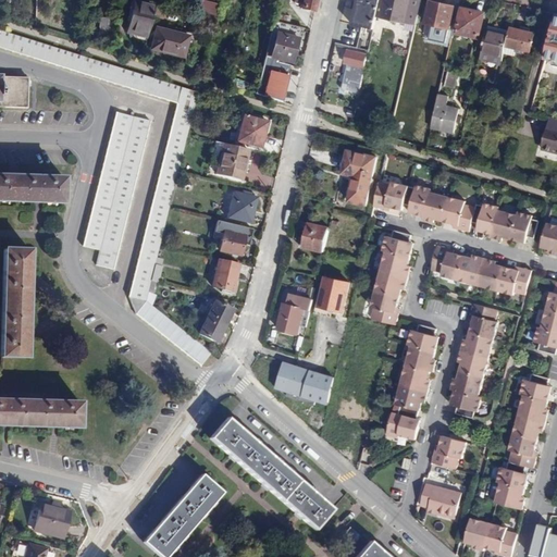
[(146,37),(155,4),(139,0),(134,0),(126,33),(146,37)]
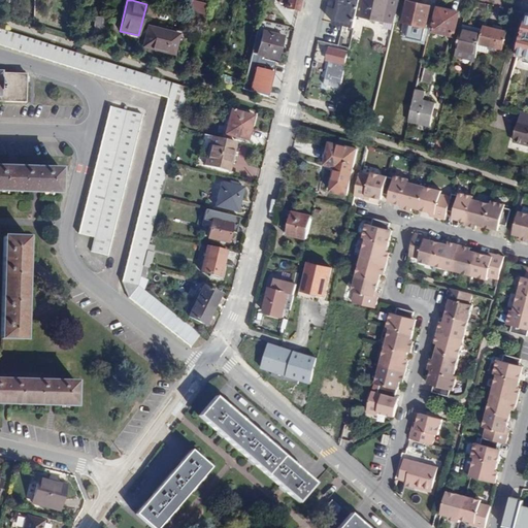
[(194,0),(191,0),(188,14),(203,19),(207,3),(194,0)]
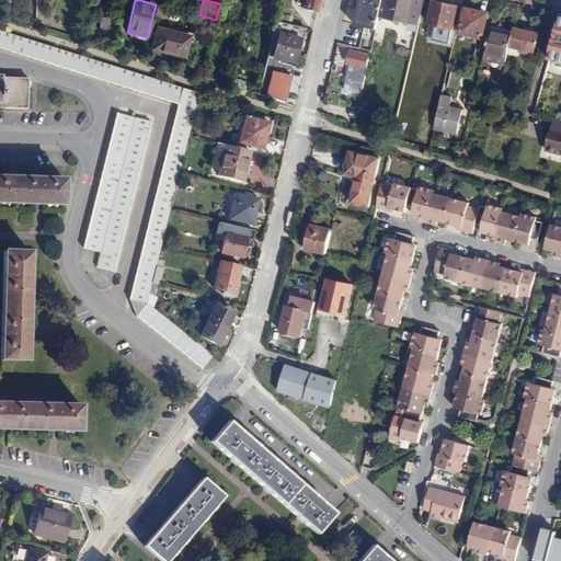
[(302,8),(317,11),(319,0),(305,0),(305,1),(302,8)]
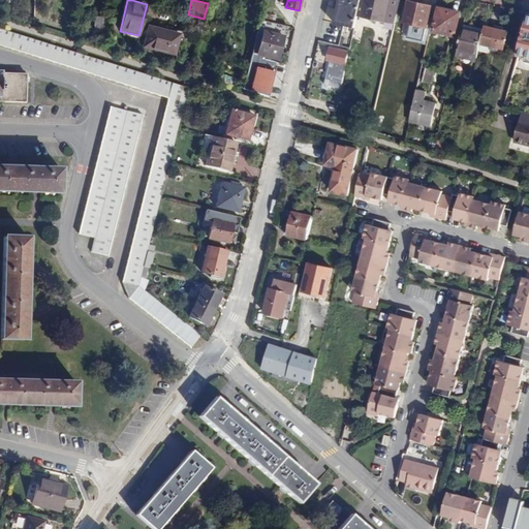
[(339,0),(335,22),(354,27),(358,14),(361,0),(339,0)]
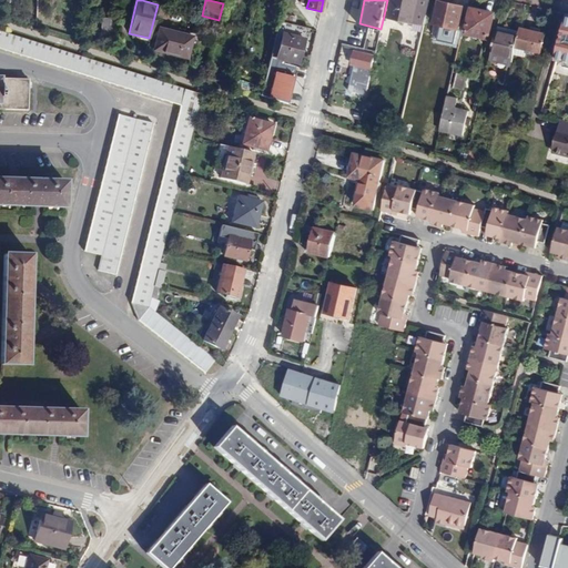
[(425,24),(430,0),(393,0),(391,17),(425,24)]
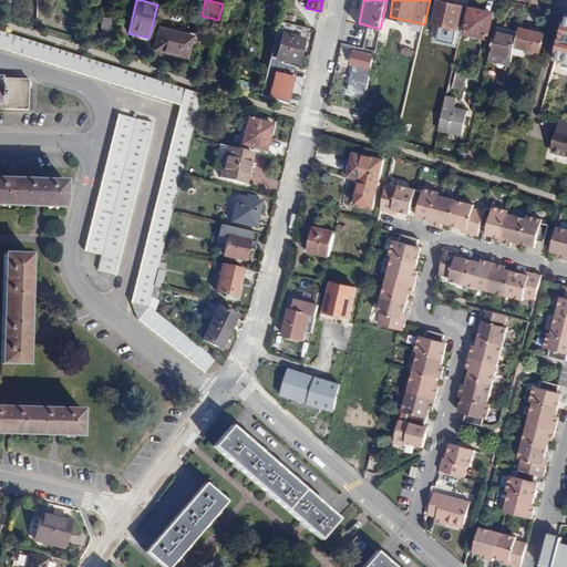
[(439,1),(434,23),(449,27),(459,29),(463,7),(439,1)]
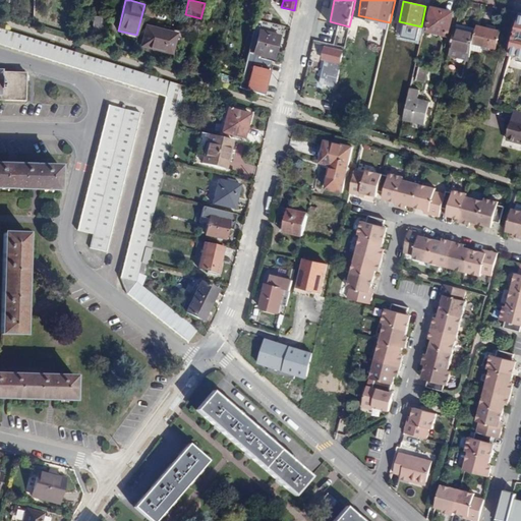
[(432,8),(426,31),(432,32),(449,36),(454,13),(432,8)]
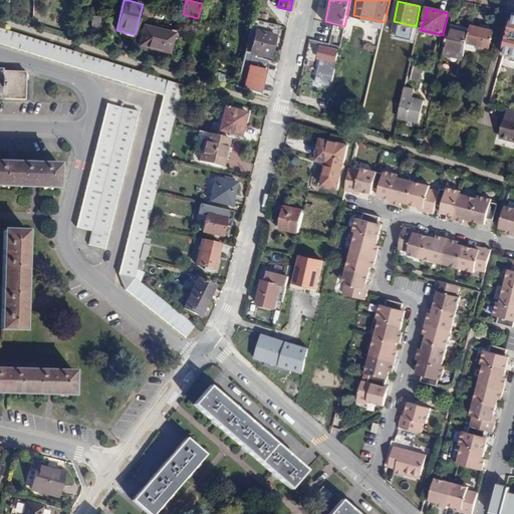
[(253,19),(266,23),(268,16),(255,12),(253,19)]
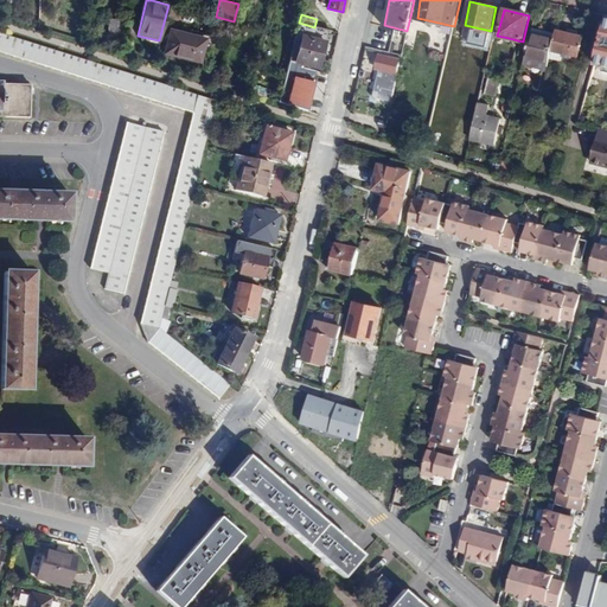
[(123,43),(123,20),(108,19),(108,43),(123,43)]
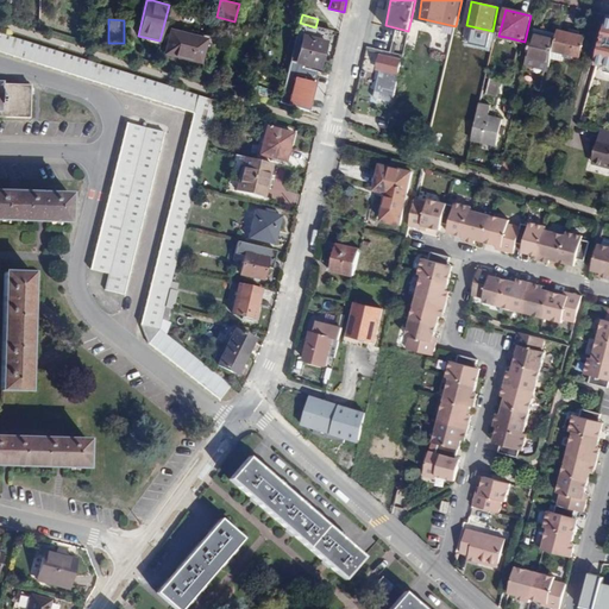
[(280,102),(307,111),(328,31),(315,27),(300,23),(282,93),(280,102)]
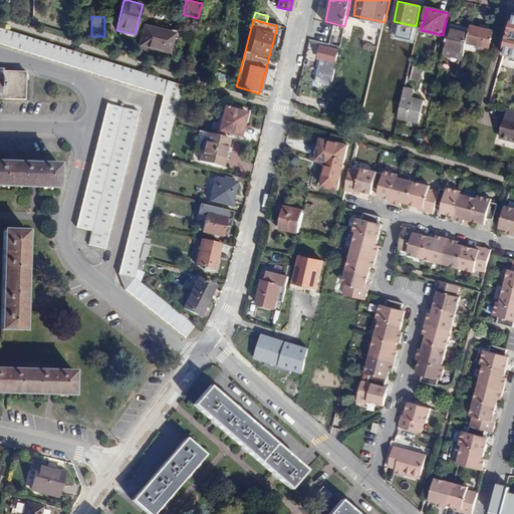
[(169,53),(175,33),(145,25),(139,45),(169,53)]
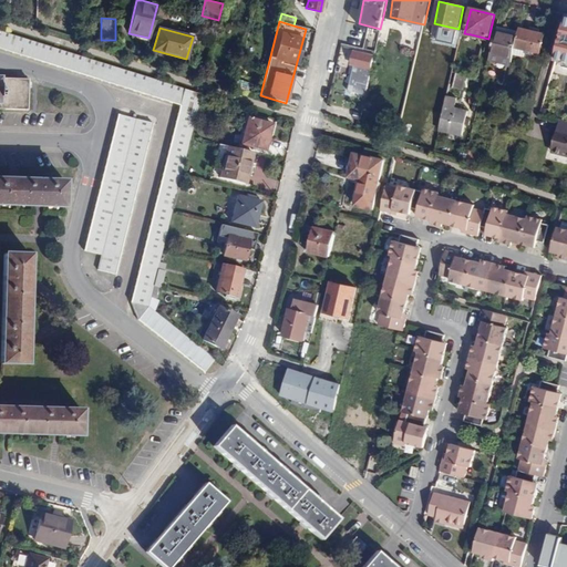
[(545,34),(519,28),(518,34),(515,47),(540,53),(545,34)]
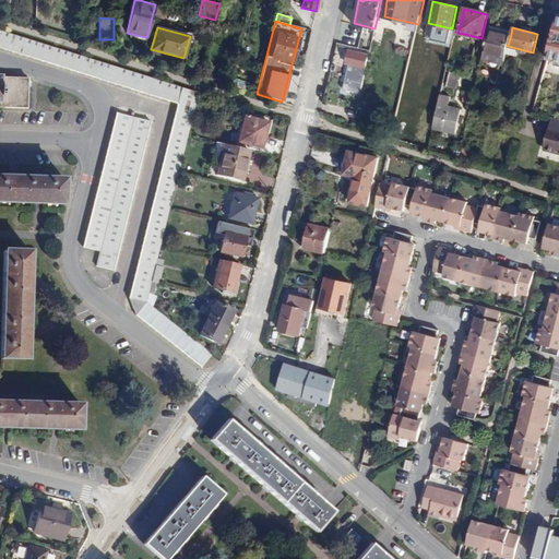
[(483,57),(504,62),(508,46),(511,34),(489,28),(483,57)]
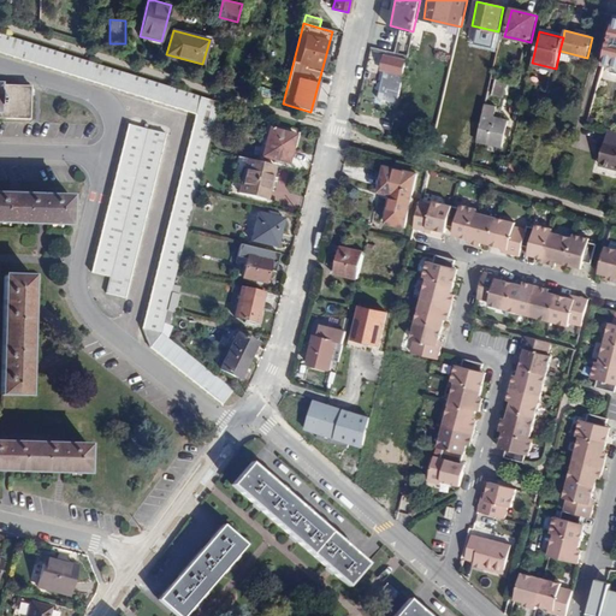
[(0,34),(0,52),(6,54),(196,114),(142,327),(149,347),(221,404),(232,391),(167,338),(161,333),(164,321),(166,311),(171,292),(173,282),(187,231),(197,190),(207,148),(219,104),(0,34)]
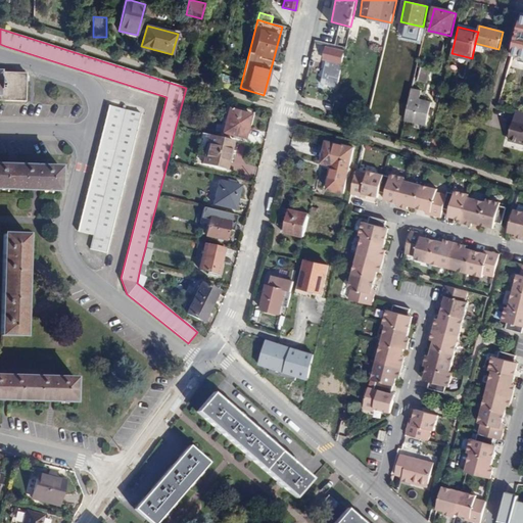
[(379,39),(386,40),(388,33),(381,31),(379,39)]
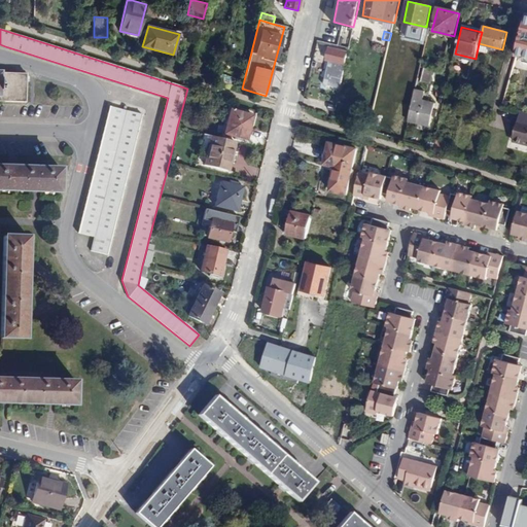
[(125,43),(123,51),(130,54),(133,45),(125,43)]
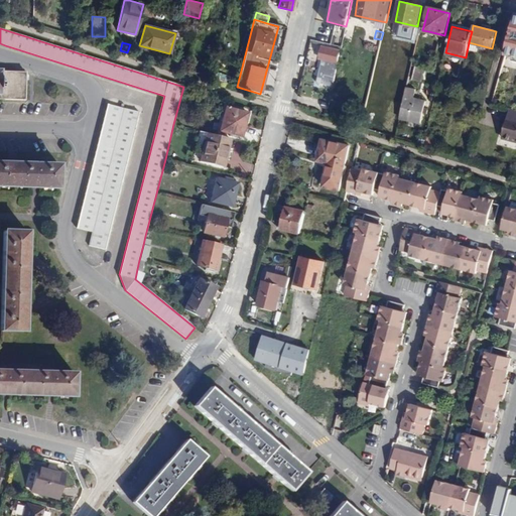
[(333,87),(337,67),(341,51),(320,46),(318,58),(321,59),(315,83),(333,87)]
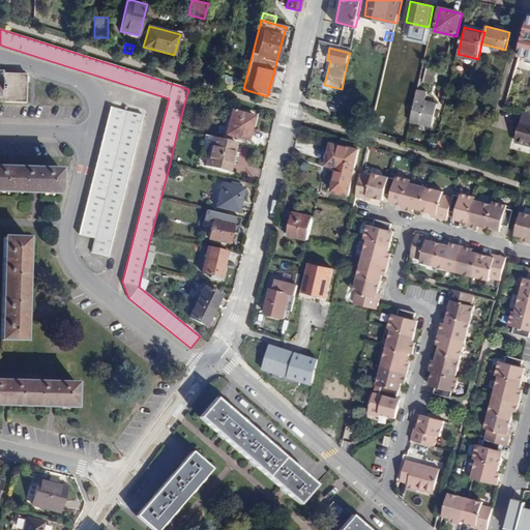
[(440,51),(428,48),(424,56),(438,60),(440,51)]
